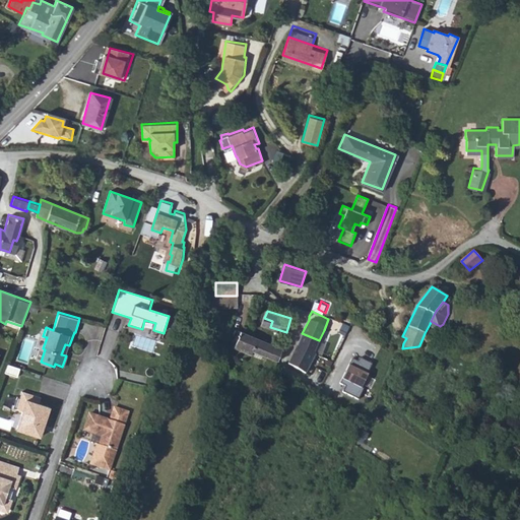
[(239,335),(234,347),(250,354),(252,350),(276,361),(277,361),(281,348),(238,330),(236,334),(239,335)]
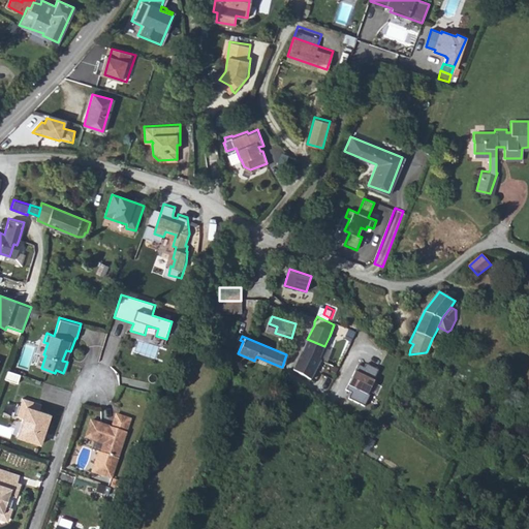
[(303,350),(302,350),(319,360),(324,346),(307,339),(303,350)]
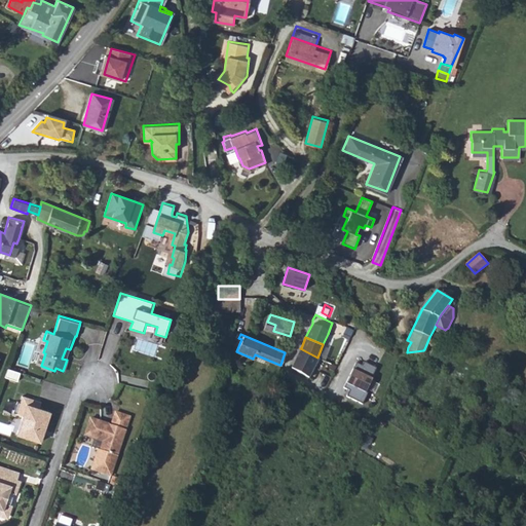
[(300,348),(287,375),(305,384),(318,358),(317,358),(300,348)]
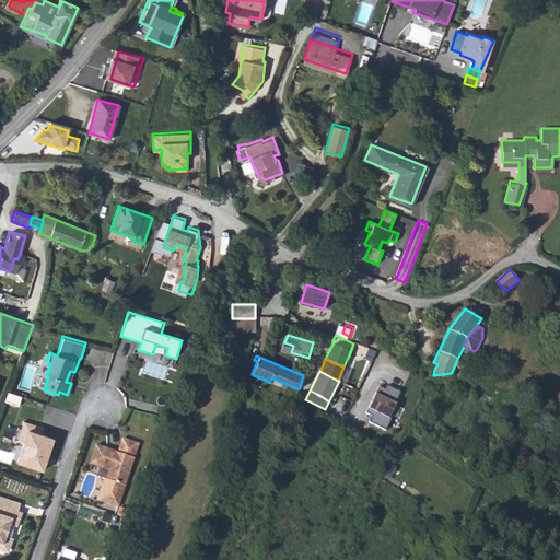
[(401,391),(388,385),(386,388),(378,385),(365,412),(373,416),(370,422),(386,430),(392,418),(389,416),(401,391)]
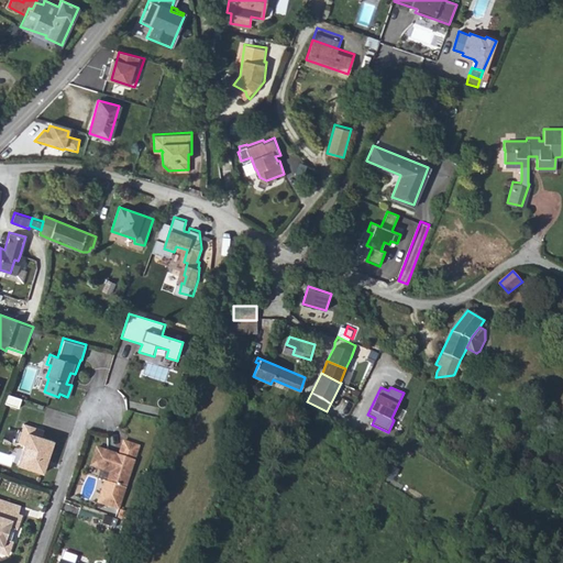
[(23,444),(17,464),(42,472),(53,440),(41,435),(31,433),(33,426),(23,422),(21,429),(18,428),(13,440),(17,441),(17,442),(23,444)]
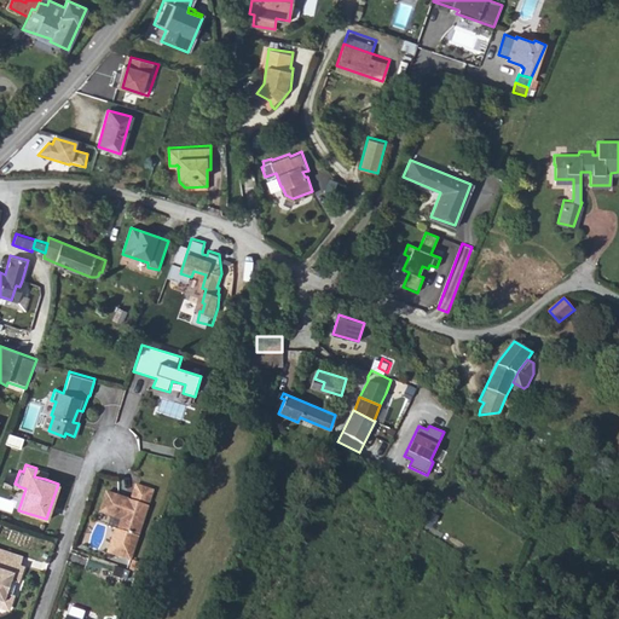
[(47,472),(36,468),(34,476),(45,479),(47,472)]
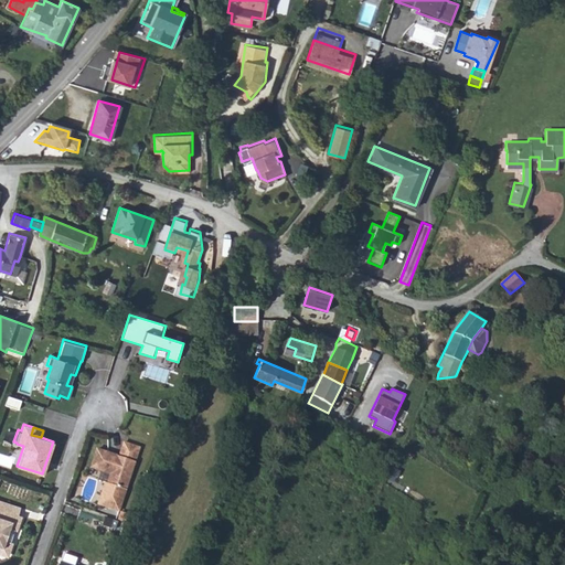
[(138,446),(123,440),(117,456),(95,448),(88,465),(99,469),(99,468),(109,471),(106,481),(104,480),(96,502),(117,509),(138,446)]
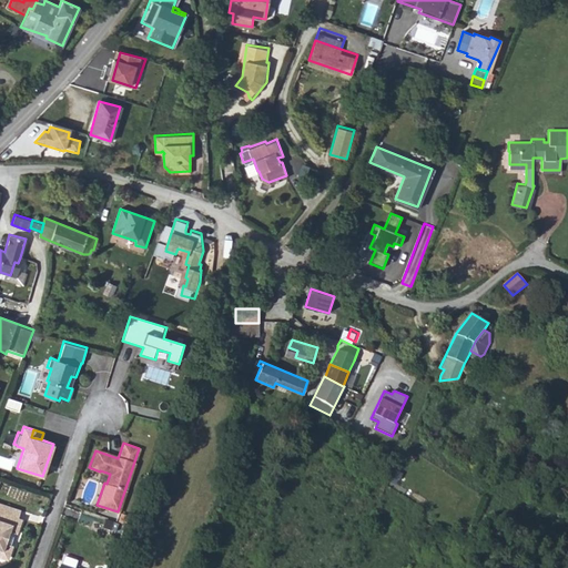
[(0,510),(17,517),(20,509),(0,501),(0,510)]
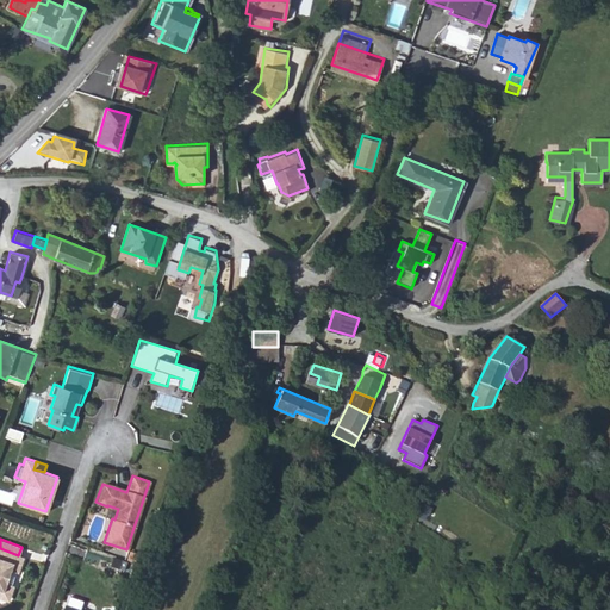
[(18,555),(0,548),(0,598),(4,599),(8,598),(12,589),(10,584),(5,583),(10,570),(14,572),(18,570),(22,560),(19,556),(18,555)]
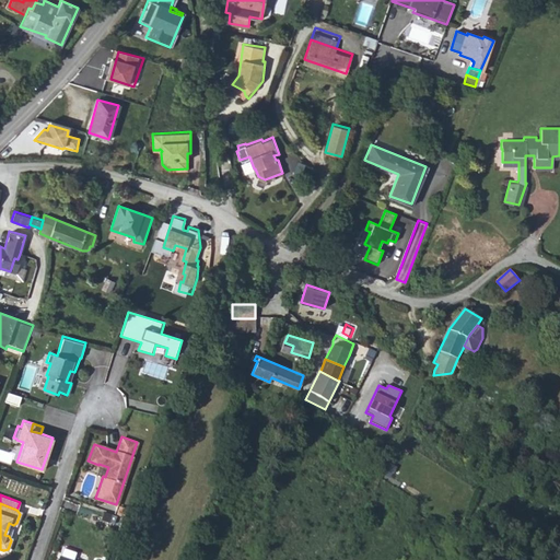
[(13,525),(9,523),(4,535),(9,536),(13,525)]
